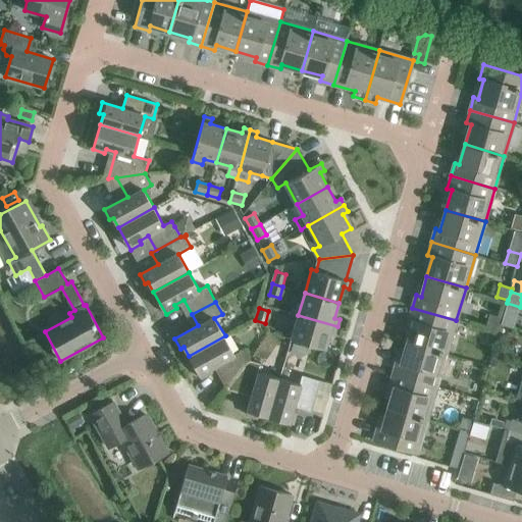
[(447,354),(456,320),(412,308),(409,320),(413,322),(408,342),(447,354)]
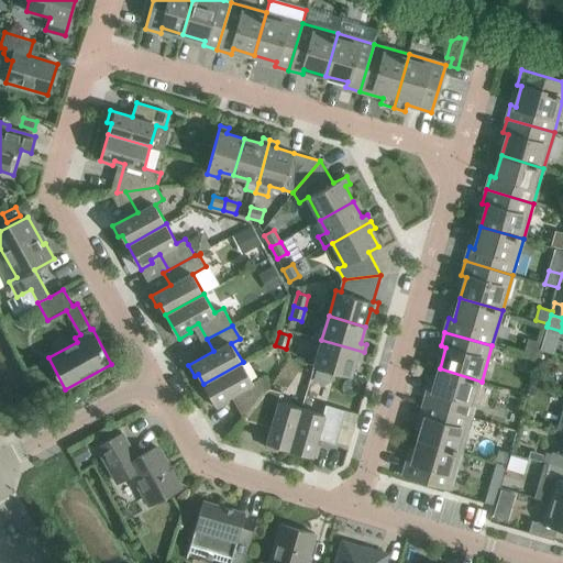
[(529,339),(525,354),(538,359),(542,343),(529,339)]
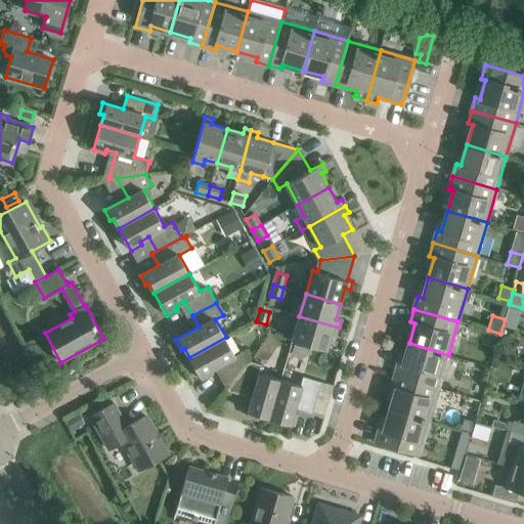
[(337,335),(339,328),(299,316),(293,340),(326,350),(332,334),(337,335)]
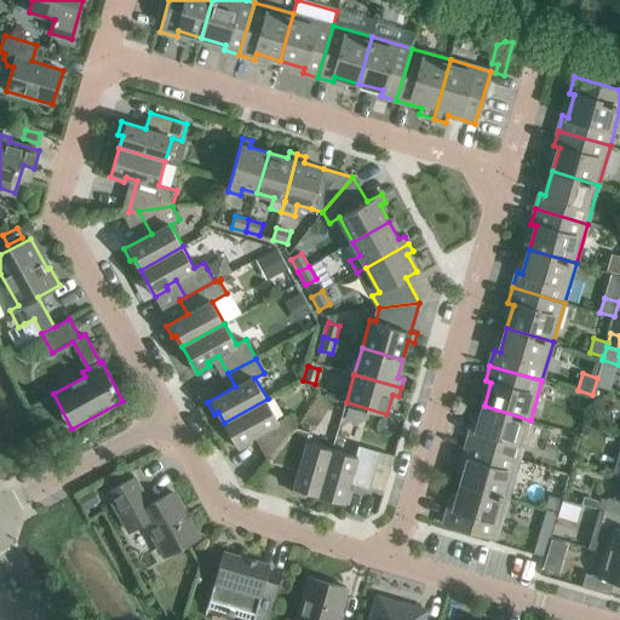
[(276,455),(297,428),(290,414),(281,419),(268,399),(224,423),(239,449),(252,442),(250,438),(260,432),(276,455)]
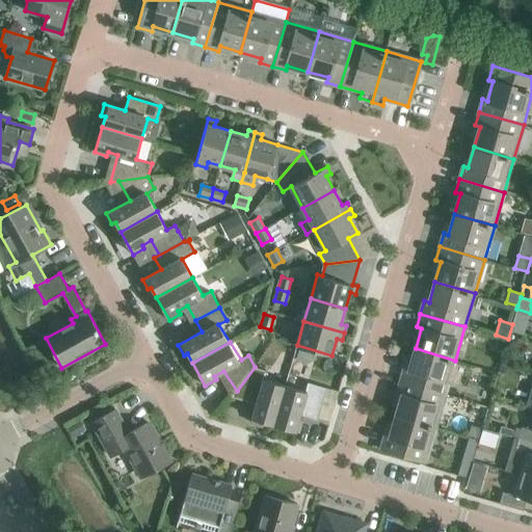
[(446,394),(455,361),(416,348),(409,369),(404,368),(401,380),(446,394)]
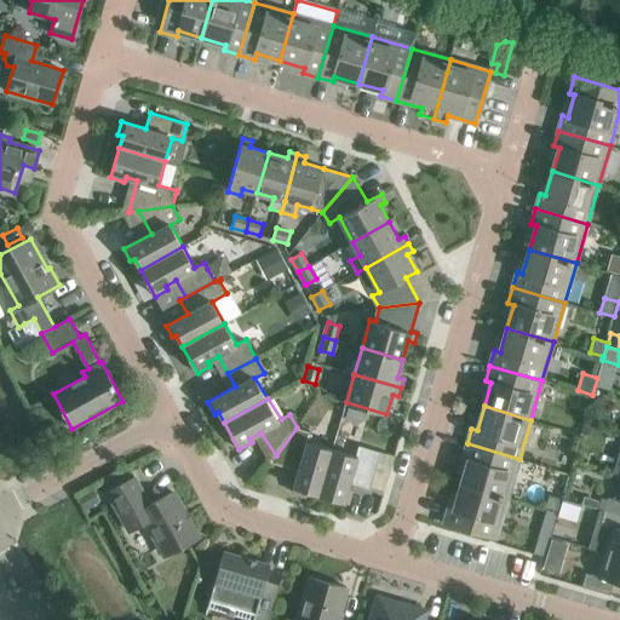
[(319,495),(332,449),(309,442),(311,432),(297,428),(276,455),(302,463),(293,492),(306,495),(306,492),(319,495)]
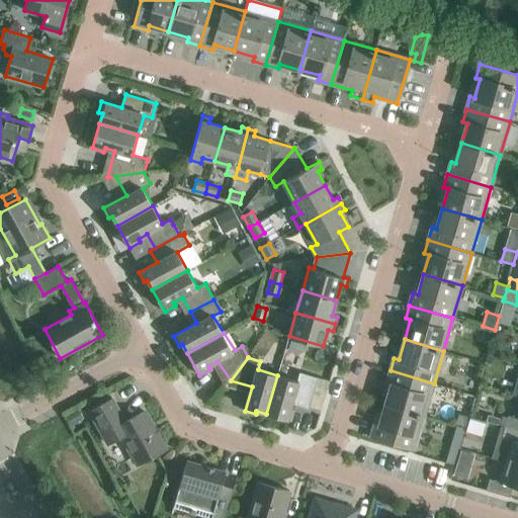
[(424,416),(434,383),(391,370),(386,383),(392,384),(385,405),(424,416)]
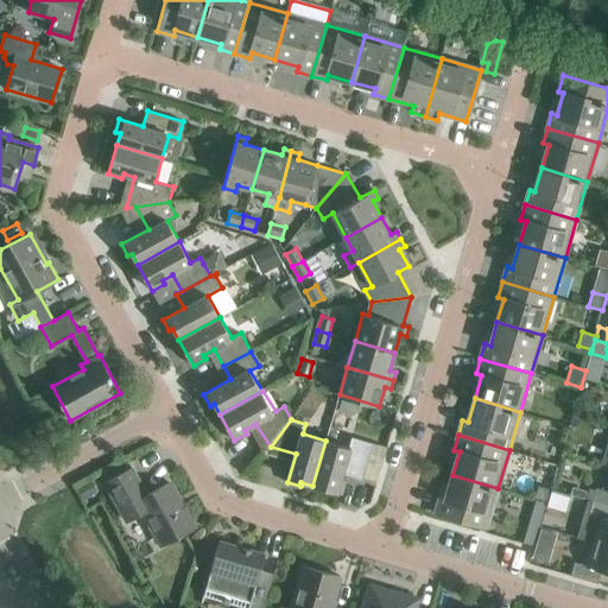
[(349,447),(325,441),(312,486),(342,494),(346,480),(341,479),(343,474),(362,480),(373,443),(352,437),(349,447)]
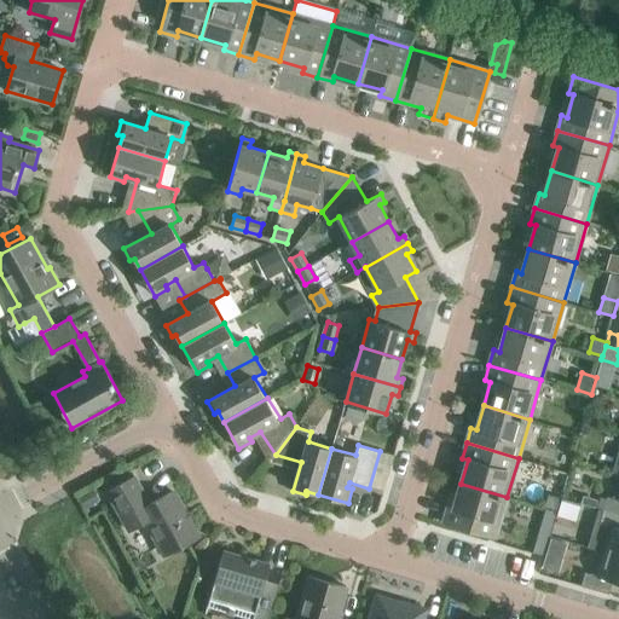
[(134,476),(108,491),(129,531),(148,520),(166,554),(198,537),(173,491),(150,504),(134,476)]
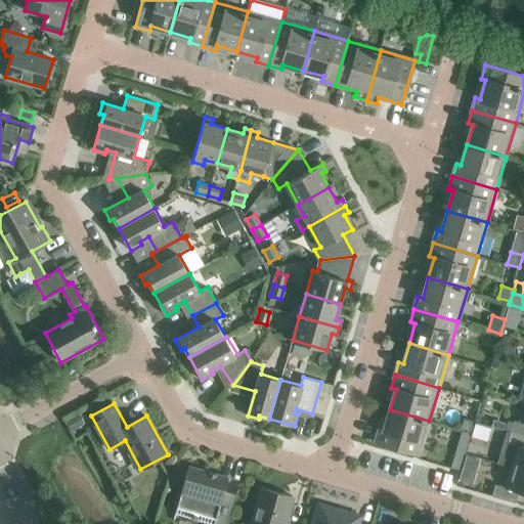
[(420,454),(429,421),(390,409),(384,430),(380,428),(376,442),(420,454)]
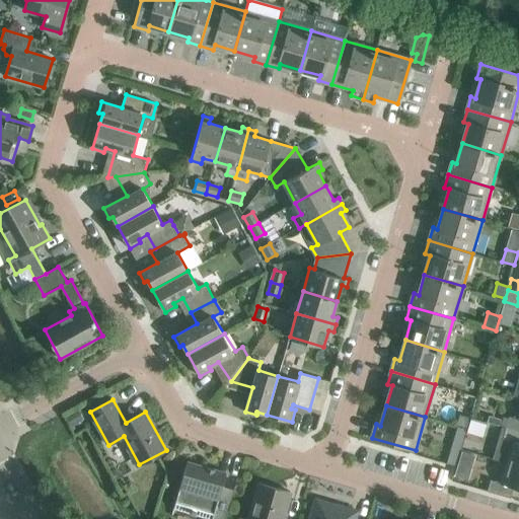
[(78,410),(66,417),(70,425),(83,418),(78,410)]
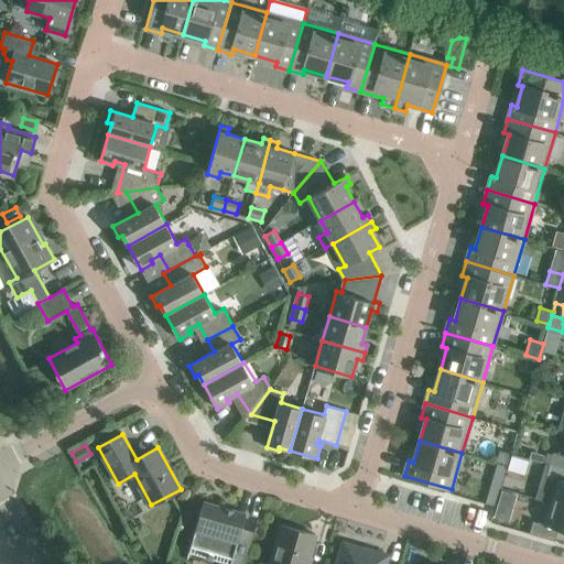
[(500,451),(497,462),(508,465),(511,454),(500,451)]
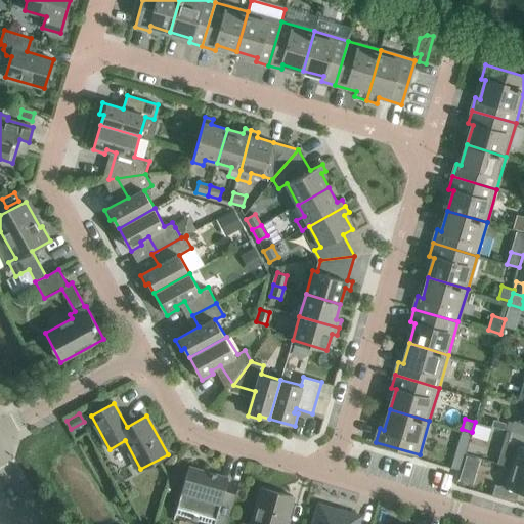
[(523,423),(514,421),(511,432),(523,435),(523,423)]
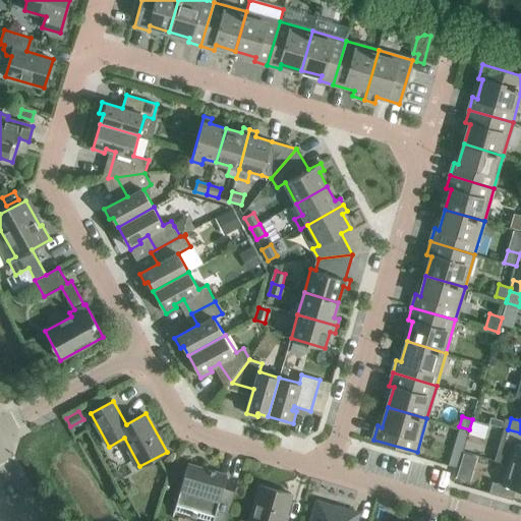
[(520,432),(508,429),(505,441),(515,444),(509,464),(520,467),(520,432)]
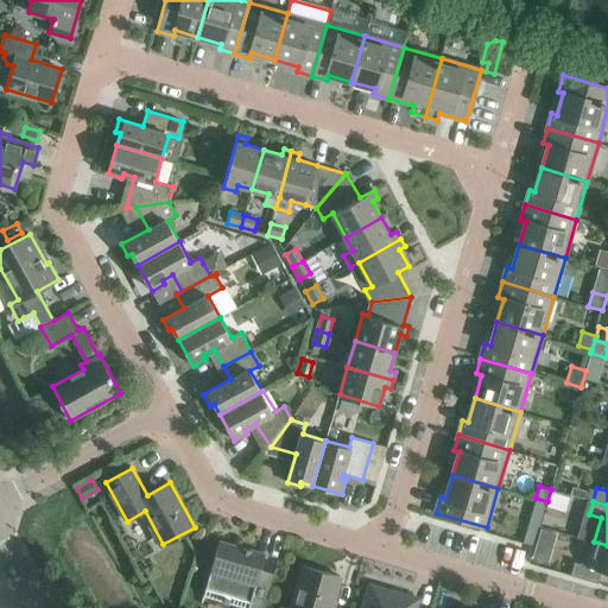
[(203,595),(242,607),(241,607),(264,607),(274,574),(261,570),(265,553),(220,540),(203,595)]
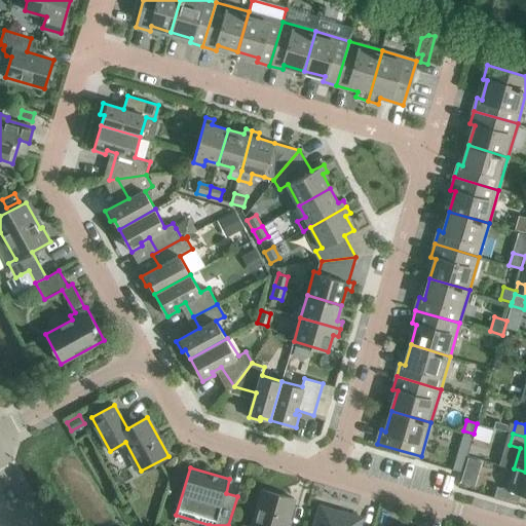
[(525,494),(525,472),(514,468),(508,489),(497,486),(494,497),(518,504),(521,493),(525,494)]
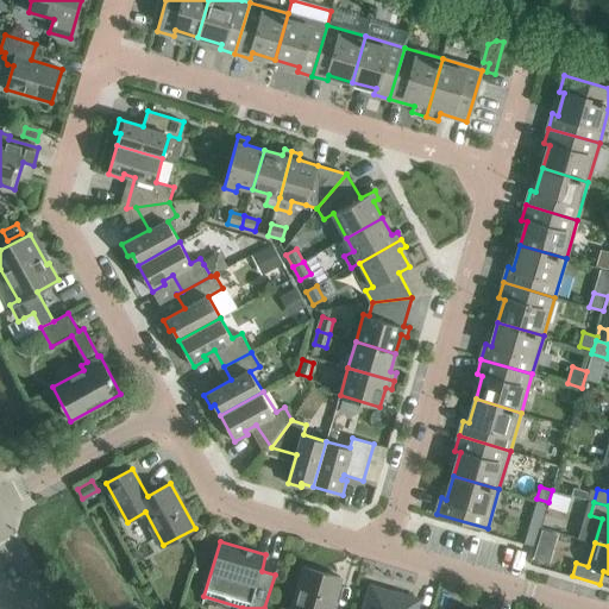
[(331,608),(341,577),(305,566),(292,608),(331,608)]
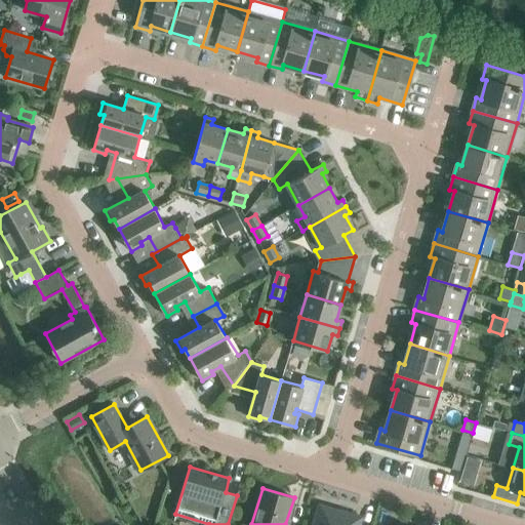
[(362,517),(320,505),(313,524),(360,524),(359,524),(362,517)]
